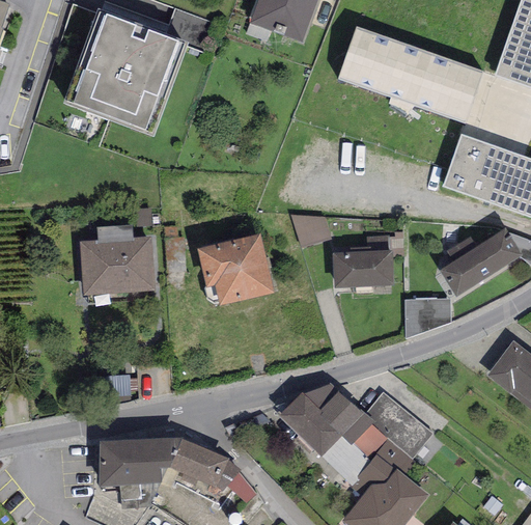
[(0,0),(0,32),(10,3),(2,0),(0,0)]
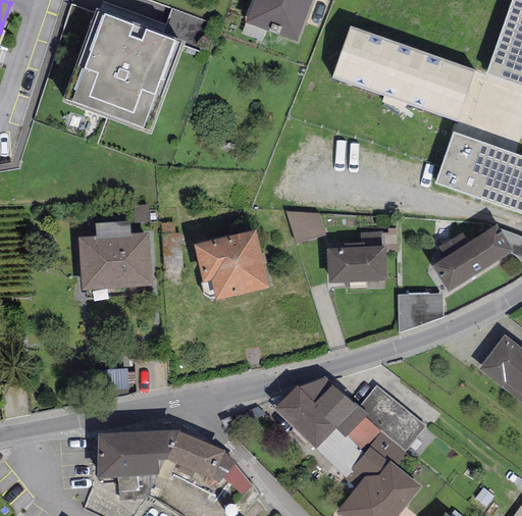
[(253,0),(246,21),(297,40),(311,0),(253,0)]
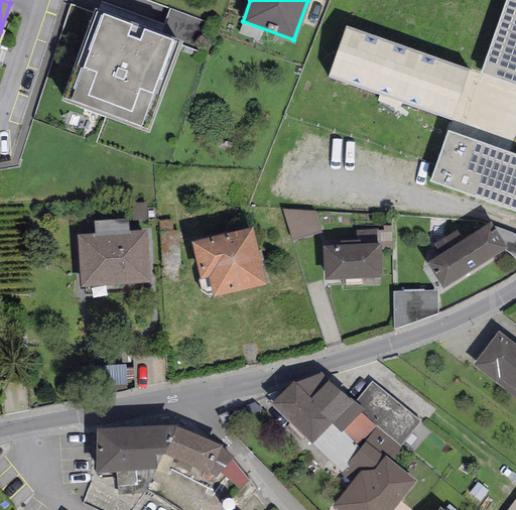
[(504,0),(482,70),(515,81),(515,0),(504,0)]
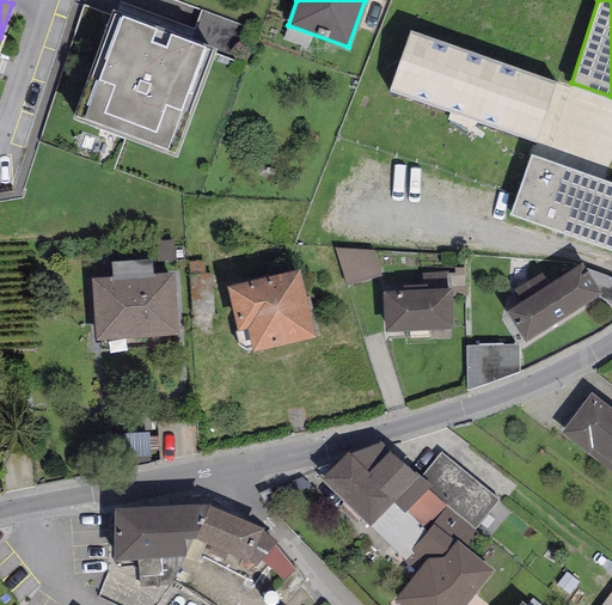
[(212,53),(117,17),(79,116),(173,153),(212,53)]
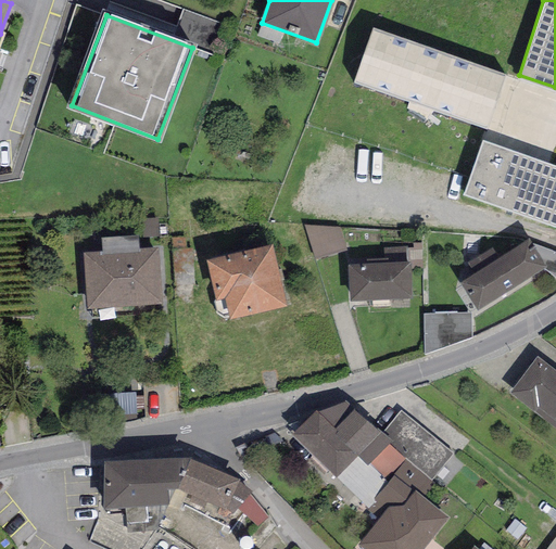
[(506,75),(373,27),(354,79),(488,128),(506,75)]
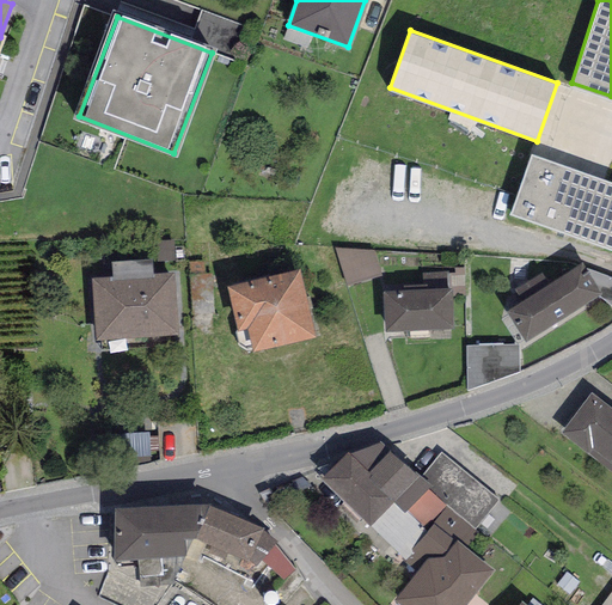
[(611,182),(532,153),(510,209),(611,246),(611,182)]
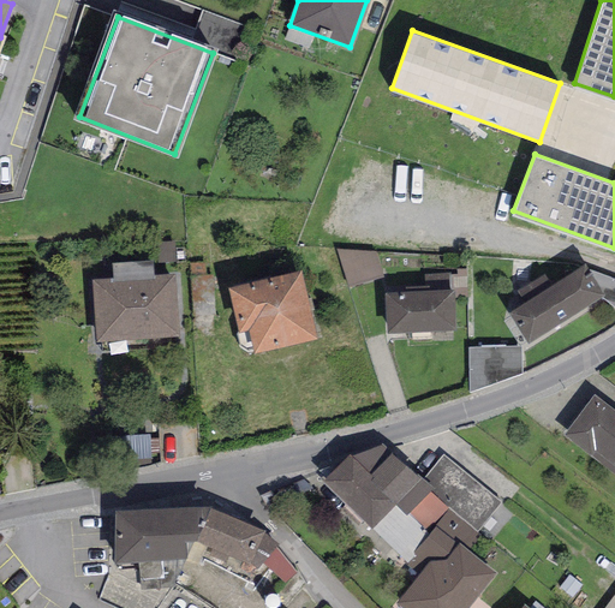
[(375,246),(338,244),(347,280),(381,269),(375,246)]
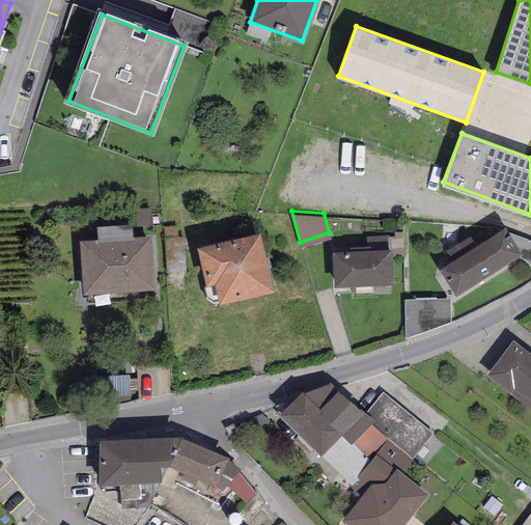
[(98,238),(79,239),(83,294),(154,289),(149,237),(134,238),(133,224),(96,226),(98,238)]
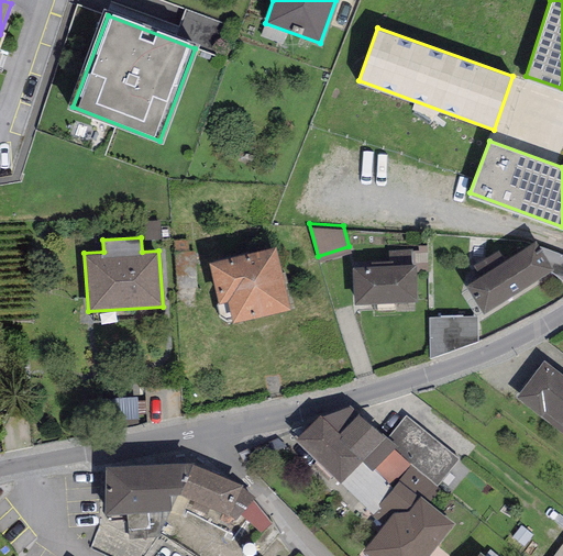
[(465,285),(484,313),(553,268),(534,241),(506,259),(496,245),(472,260),(481,275),(465,285)]
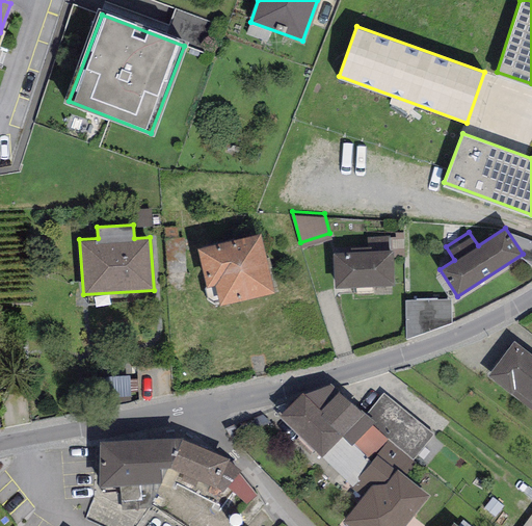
[(531,237),(505,228),(523,254),(531,262),(531,237)]
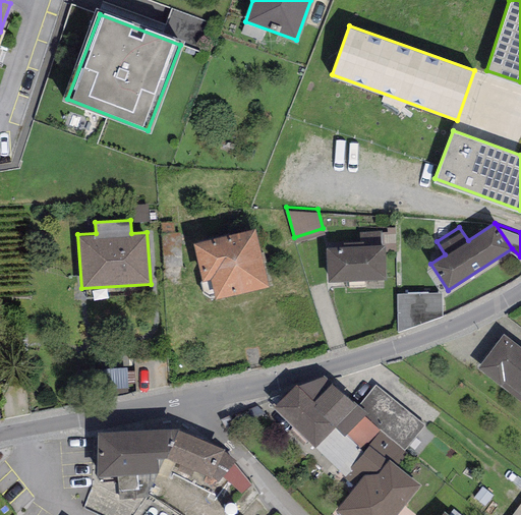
[(255,230),(194,243),(203,280),(210,278),(215,300),(269,288),(255,230)]
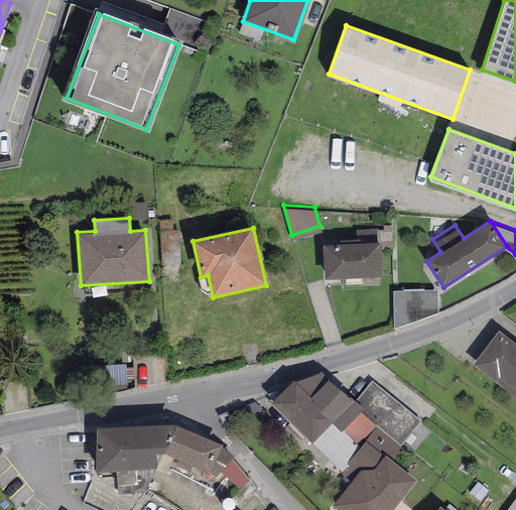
[(324,244),(325,278),(382,275),(380,242),(324,244)]
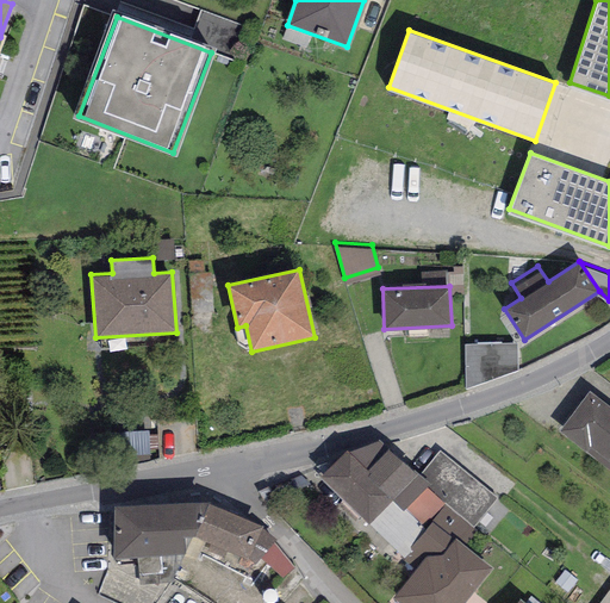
[(518,340),(465,339),(464,385),(517,366),(518,340)]
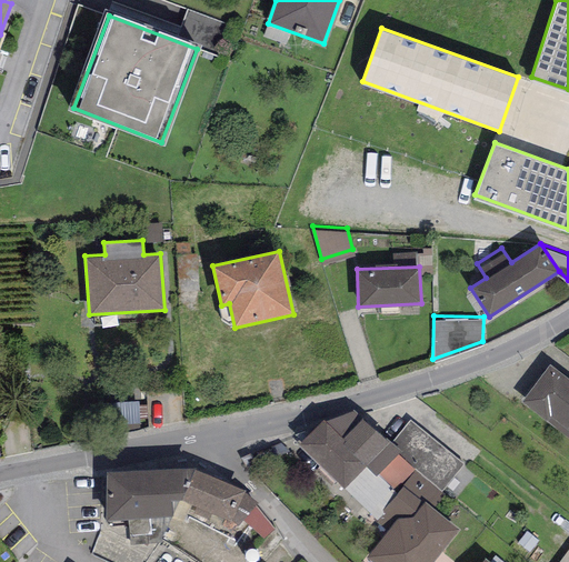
[(568,375),(549,362),(521,400),(568,434),(568,375)]
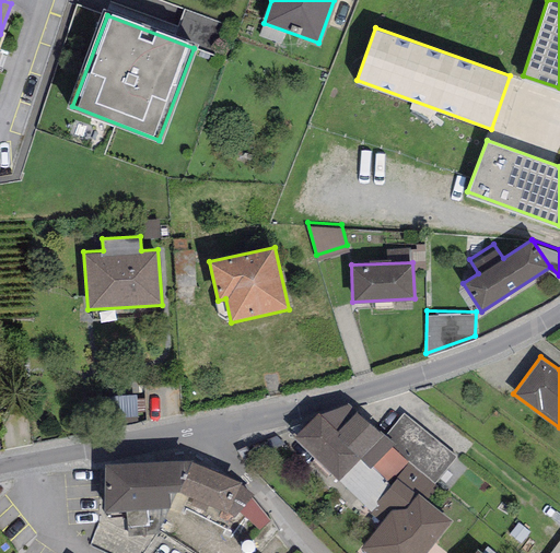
[(318,412),(293,436),(370,508),(410,459),(382,435),(350,402),(318,412)]
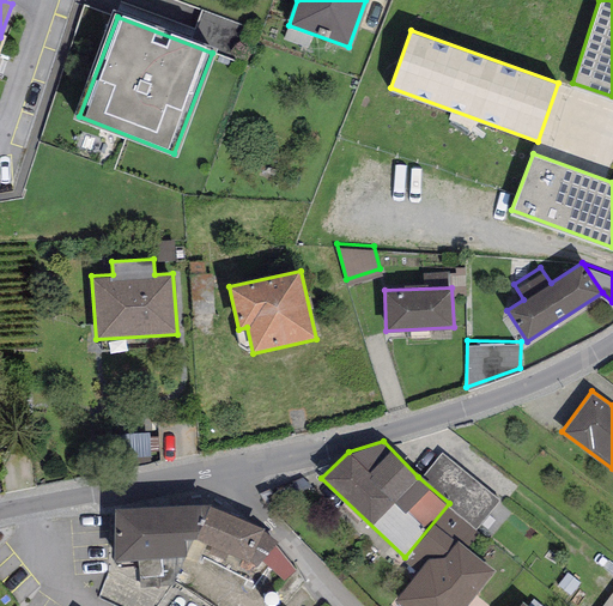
[(442,448),(418,477),(449,503),(475,525),(499,496),(442,448)]
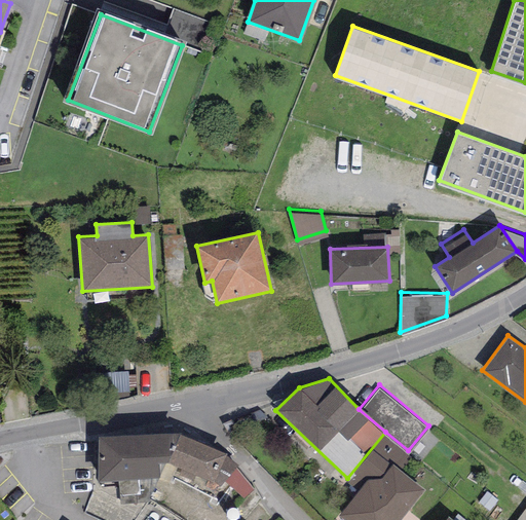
[(180,432),(98,436),(98,483),(159,476),(158,463),(167,462),(180,434),(180,432)]
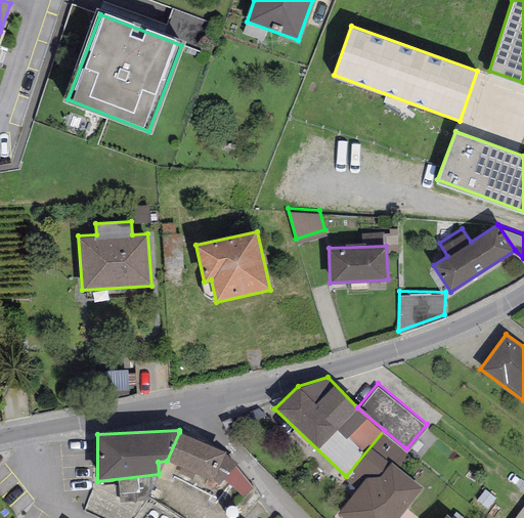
[(358,486),(337,512),(344,517),(396,517),(423,486),(398,467),(410,451),(406,448),(384,430),(346,476),(358,486)]
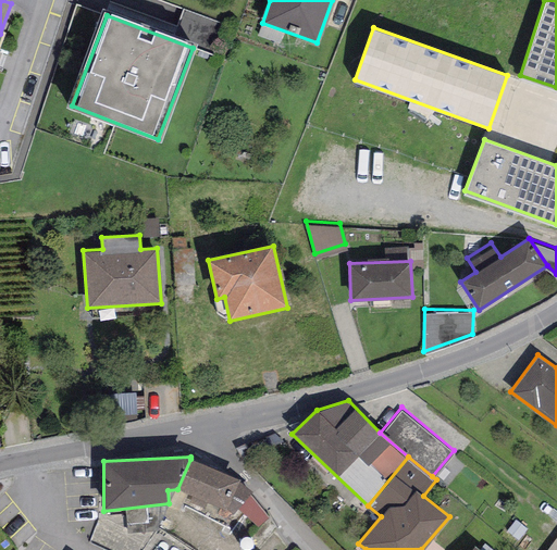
[(239,479),(190,459),(177,489),(226,510),(229,507),(239,479)]
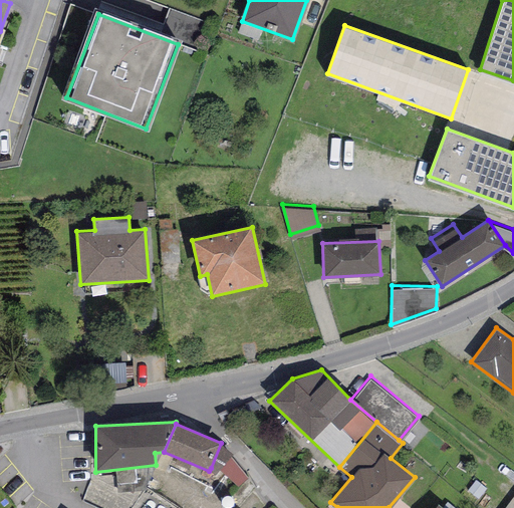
[(232,452),(221,443),(211,468),(215,472),(220,466),(231,454),(232,452)]
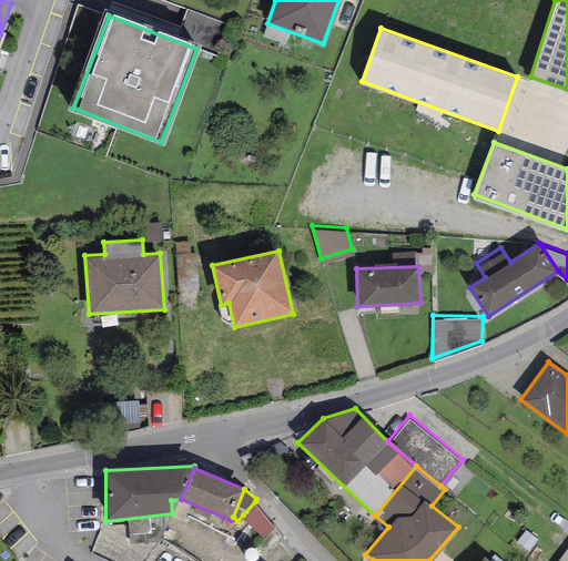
[(274,524),(255,501),(243,514),(263,534),(274,524)]
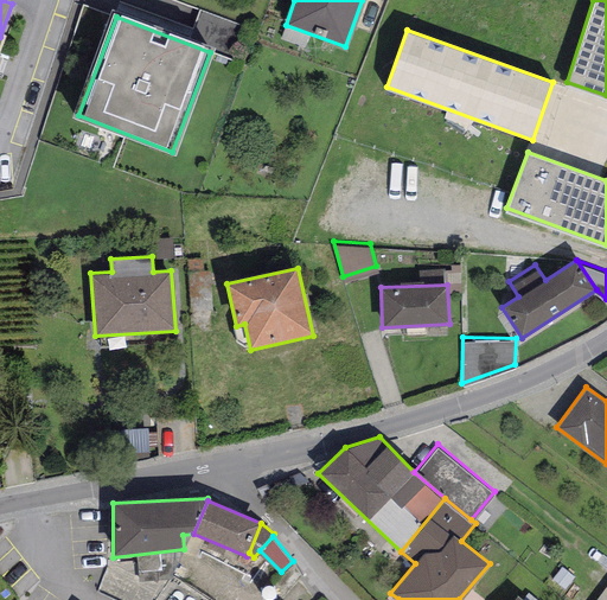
[(562,562),(553,574),(564,582),(573,572),(562,562)]
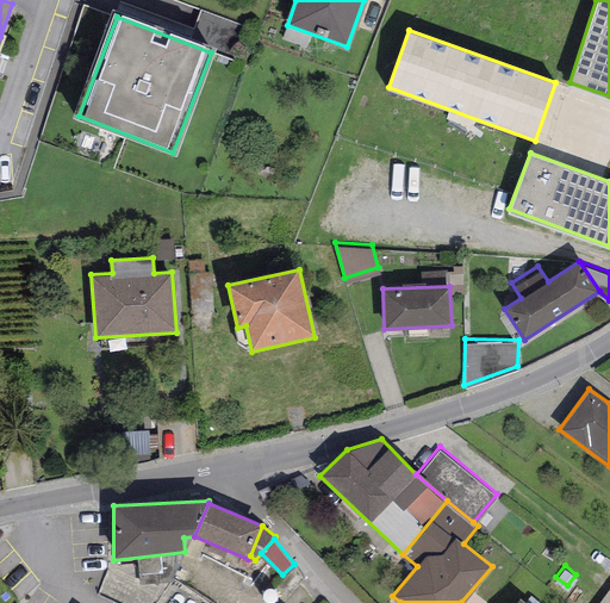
[(609,602),(609,583),(593,602),(609,602)]
